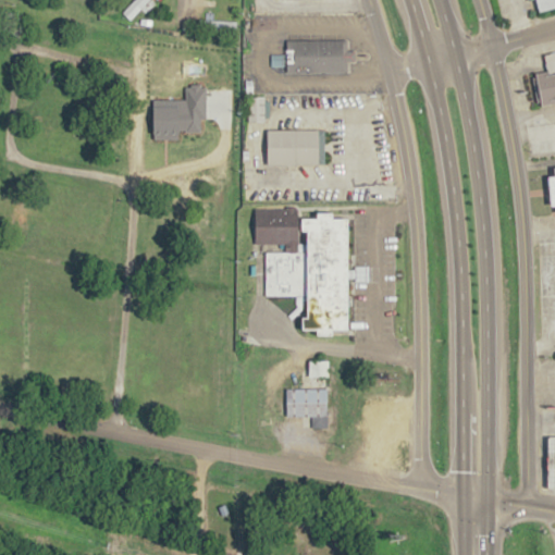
[(554,0),(535,0),(539,11),(554,7),(554,0)]
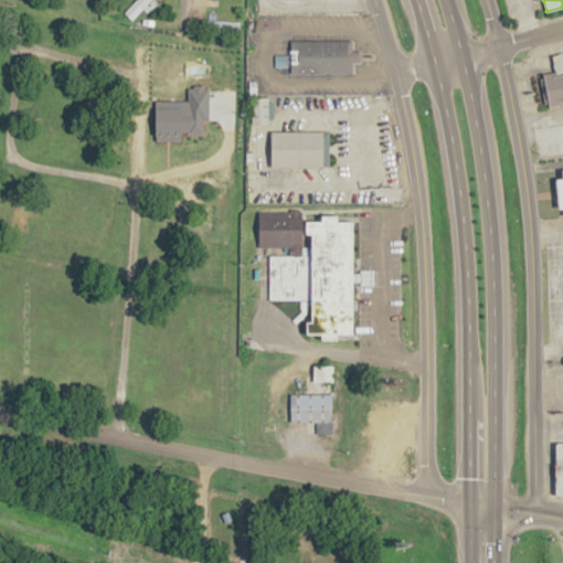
[(237,23),(204,23),(204,33),(237,33),(237,23)]
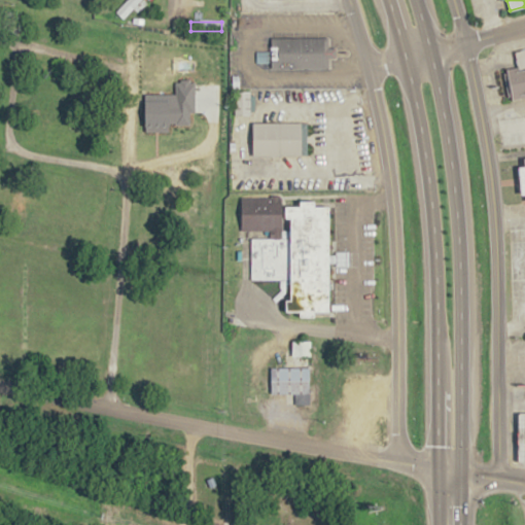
[(270,38),(327,39),(327,69),(269,69),(270,38)]
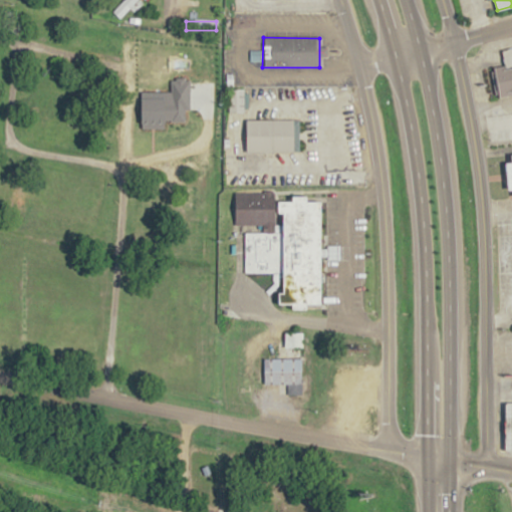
[(137,59),(137,43),(128,43),(128,59),(137,59)]
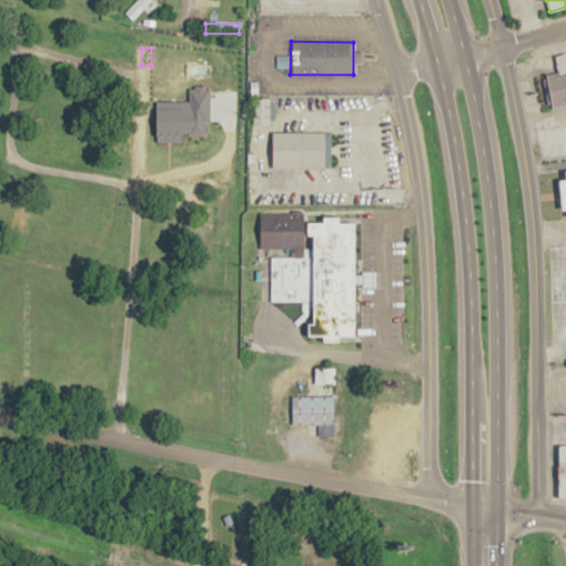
[(542,79),(546,109),(565,104),(565,53),(555,56),(558,76),(542,79)]
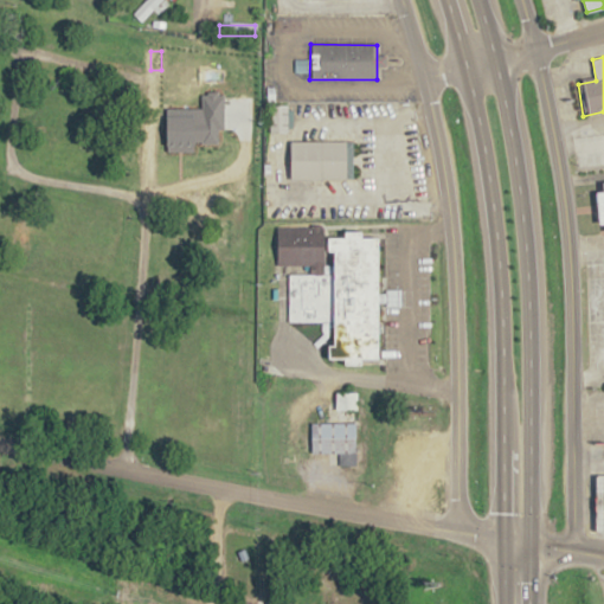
[(291,142),(349,143),(349,181),(289,180),(291,142)]
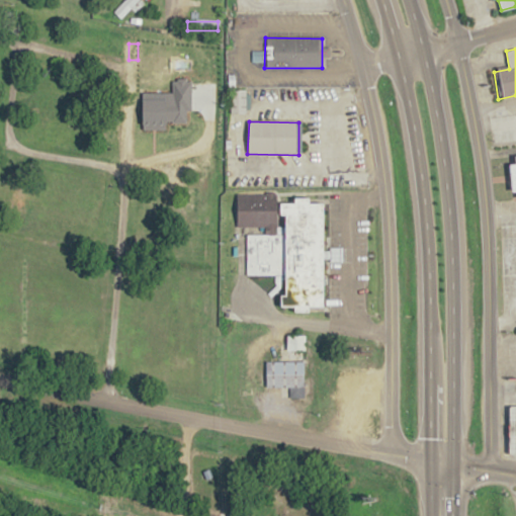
[(325,204),(324,308),(281,308),(281,296),(286,296),(286,275),(246,274),(246,235),(263,236),(263,230),(235,229),(235,193),(274,193),(274,203),(295,204),(325,204)]
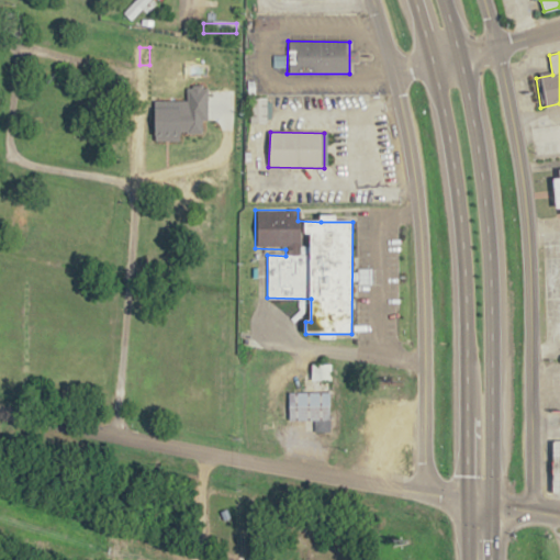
[(288,393),(328,394),(328,432),(312,432),(313,422),(289,423),(288,393)]
